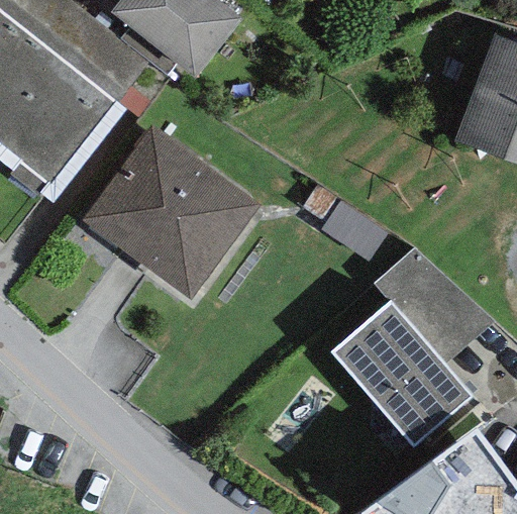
[(0,0),(0,139),(47,178),(111,94),(120,101),(148,63),(120,40),(66,0),(0,0)]
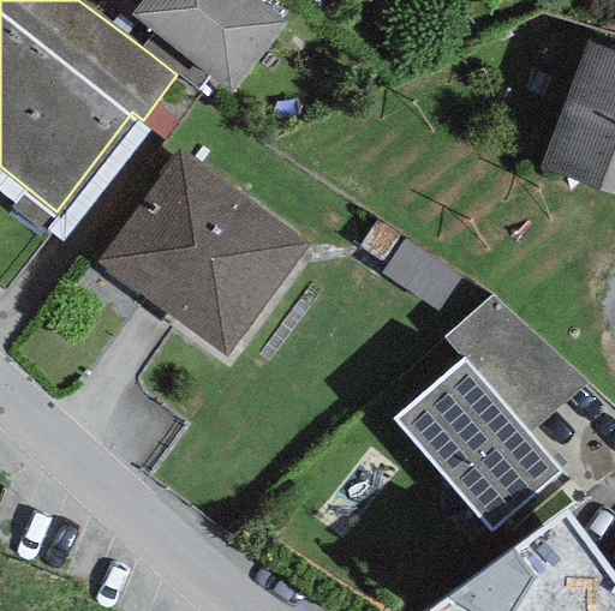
[(285,18),(261,0),(139,0),(130,12),(155,33),(143,48),(177,75),(197,91),(212,75),(230,89),(285,18)]
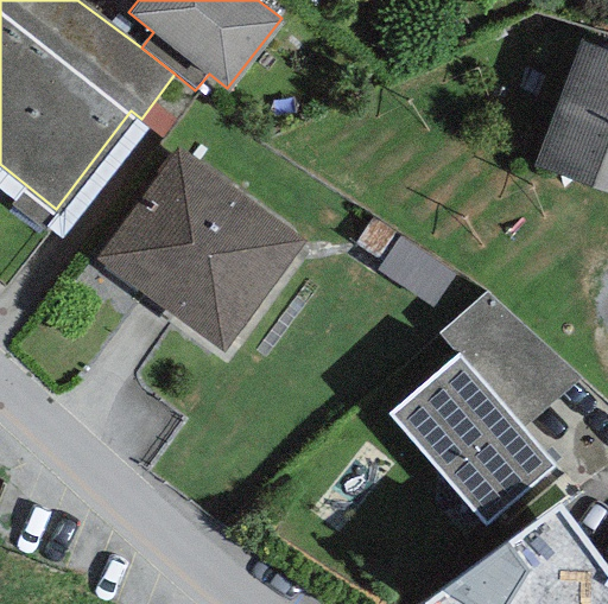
[(607,49),(578,38),(533,163),(607,189),(607,49)]
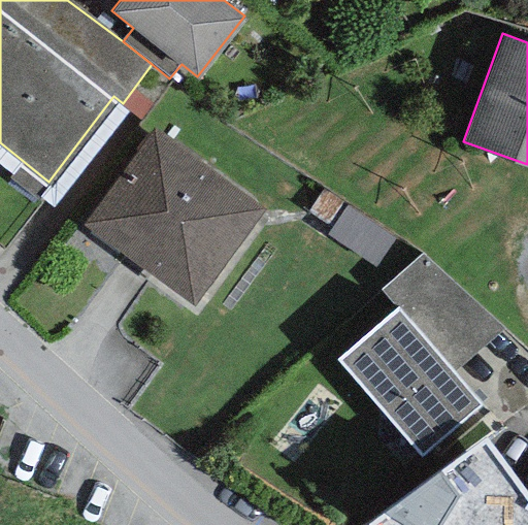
[(269,205),(155,125),(83,228),(196,307),(269,205)]
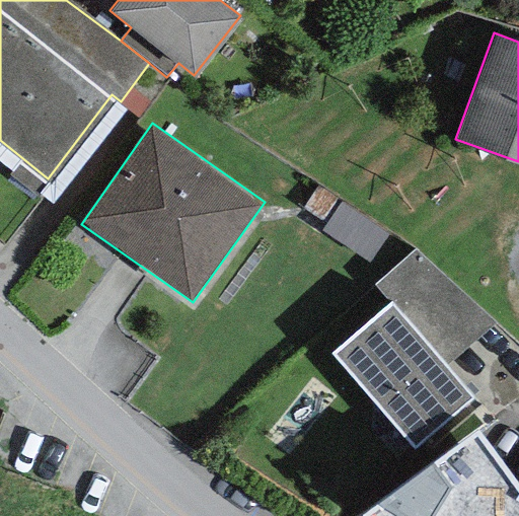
[(386,275),(412,250),(344,204),(325,231),(386,275)]
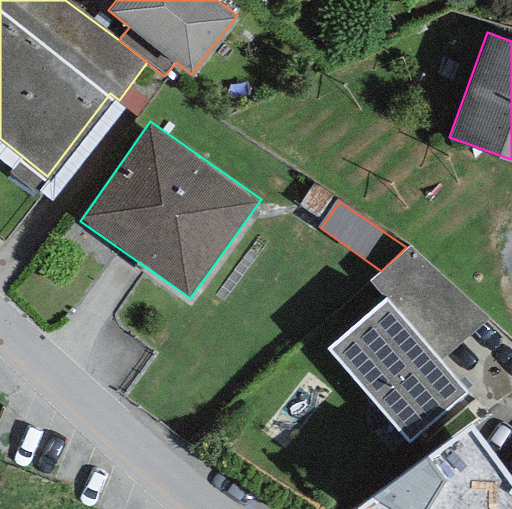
[(381,271),(370,281),(386,297),(441,359),(489,317),(410,244),(406,247),(381,271)]
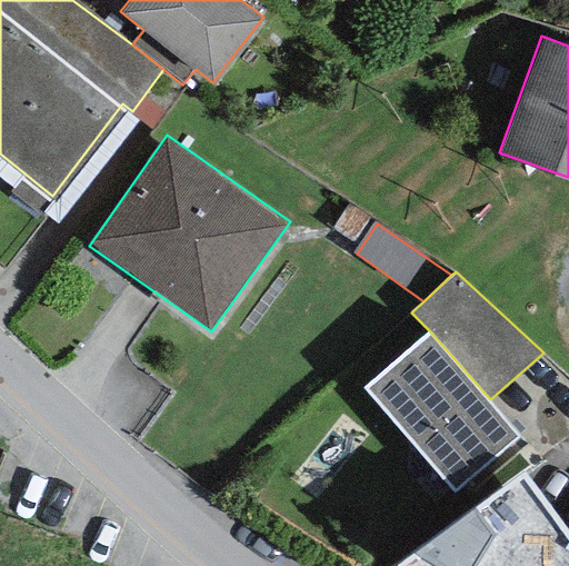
[(429,330),(365,386),(451,490),(520,434),(490,399),(429,330)]
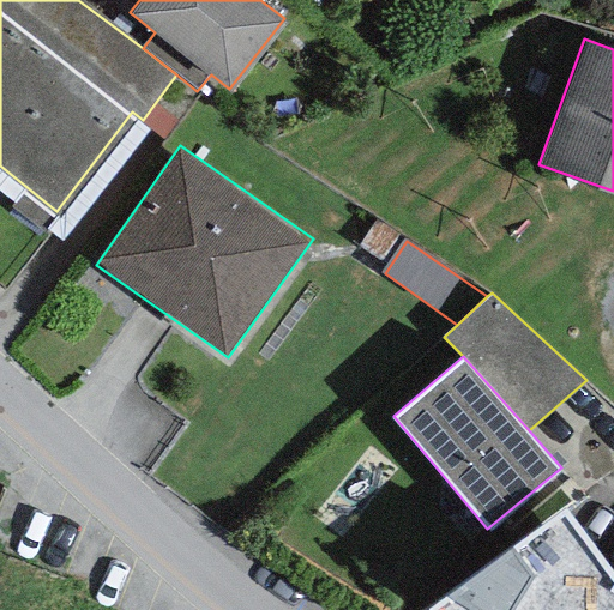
[(613,609),(613,580),(565,517),(438,609),(613,609)]
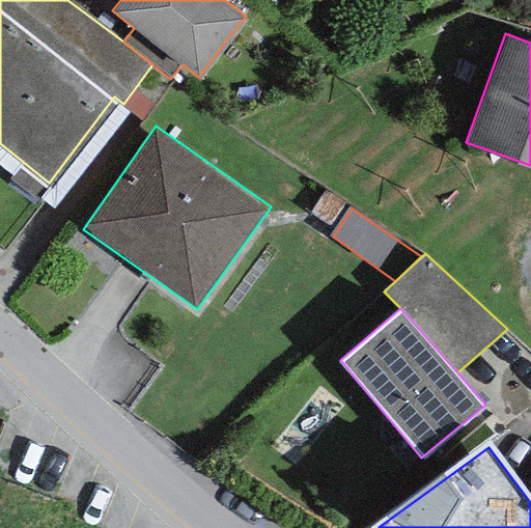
All buildings are outlined.
